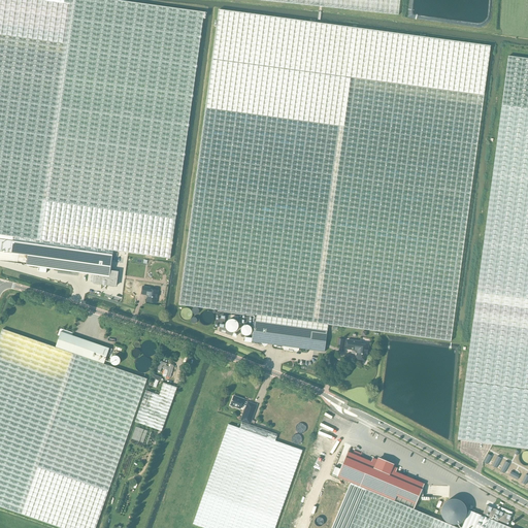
[(0,0),(0,251),(28,256),(26,266),(94,275),(93,283),(102,285),(106,286),(106,285),(116,286),(118,272),(110,271),(113,251),(170,259),(204,12),(113,0),(0,0)]
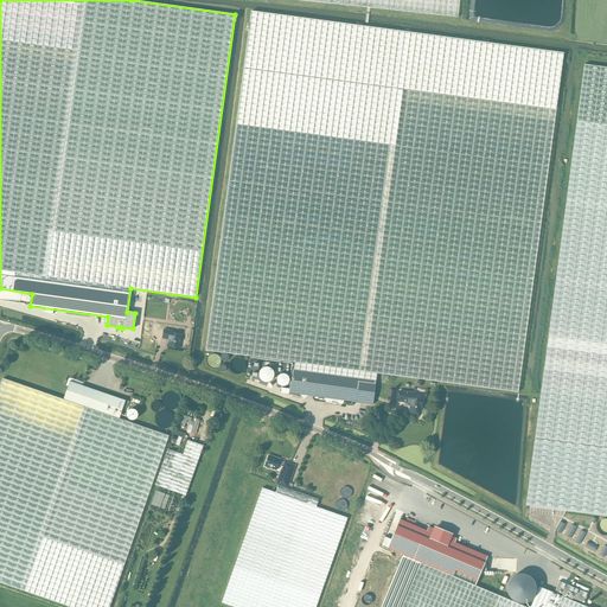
[(291,0),(458,18),(459,0),(291,0)]
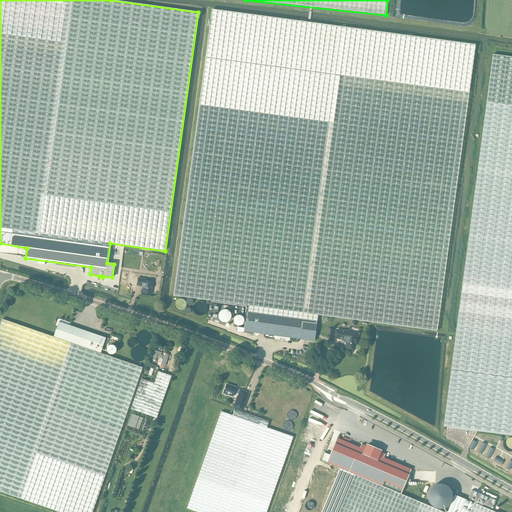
[(174,295),(248,306),(249,306),(299,312),(318,315),(437,331),(475,45),(210,9),(174,295)]
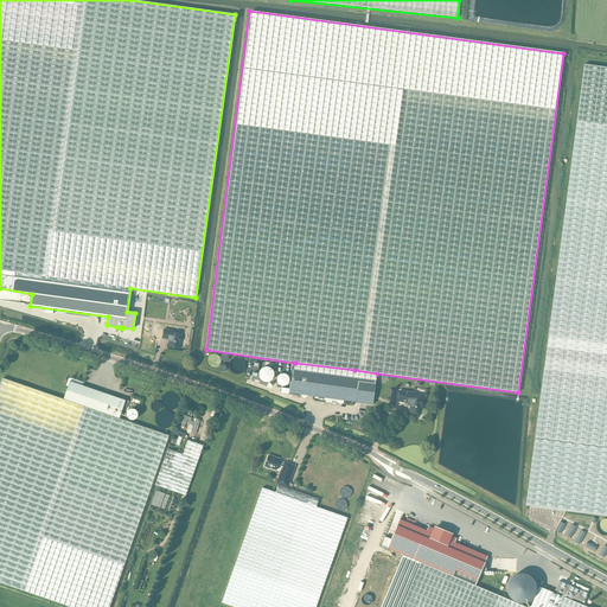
[(606,66),(585,64),(526,506),(606,516),(606,66)]
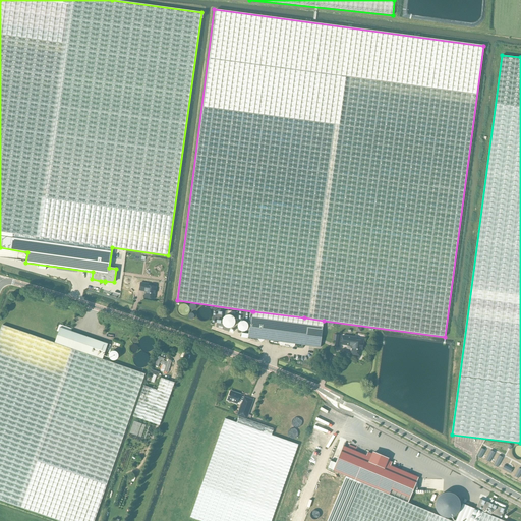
[(146,298),(154,299),(156,286),(148,285),(149,284),(140,283),(139,290),(147,291),(146,298)]
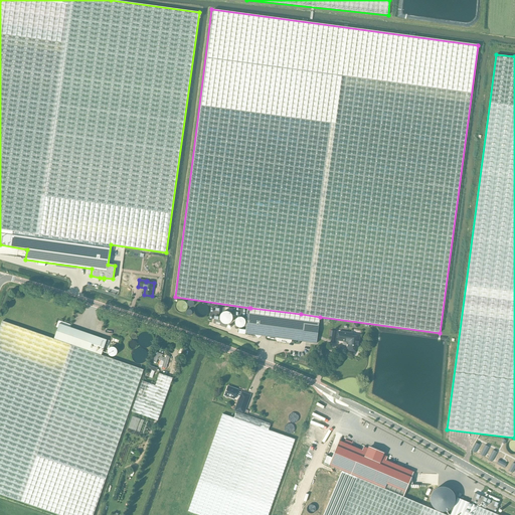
[(187,307),(187,306),(186,304),(186,303),(185,302),(183,301),(182,300),(180,300),(179,300),(177,300),(176,301),(174,302),(174,303),(173,305),(172,306),(172,308),(173,309),(173,310),(174,312),(175,313),(176,314),(177,314),(179,315),(180,315),(182,314),(183,314),(185,313),(185,312),(186,311),(187,310),(187,309),(187,307)]
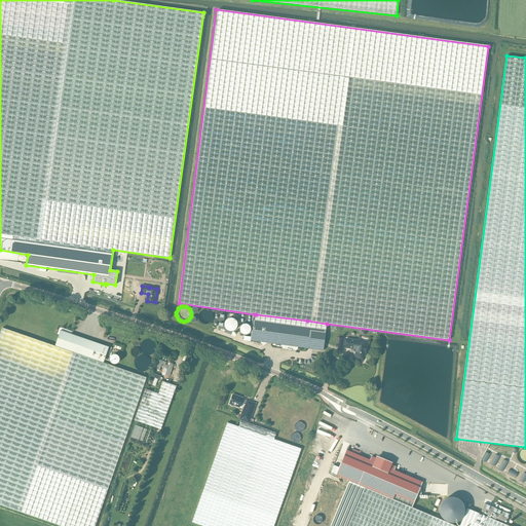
[(256,314),(255,314),(254,321),(253,321),(251,341),(260,342),(263,346),(267,343),(282,345),(282,346),(282,347),(283,347),(283,348),(284,348),(287,349),(292,350),(292,349),(295,350),(296,350),(297,349),(297,348),(298,347),(324,350),(327,324),(307,321),(256,314)]
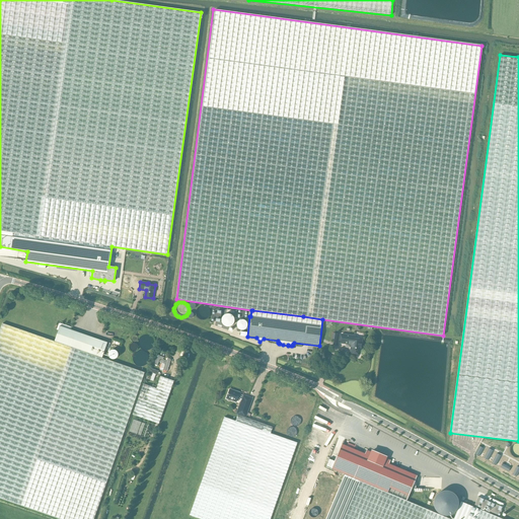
[(0,329),(0,498),(60,518),(92,518),(144,372),(102,358),(107,343),(71,329),(71,328),(71,327),(70,326),(61,323),(60,323),(59,324),(57,328),(59,328),(55,342),(2,323),(0,329)]
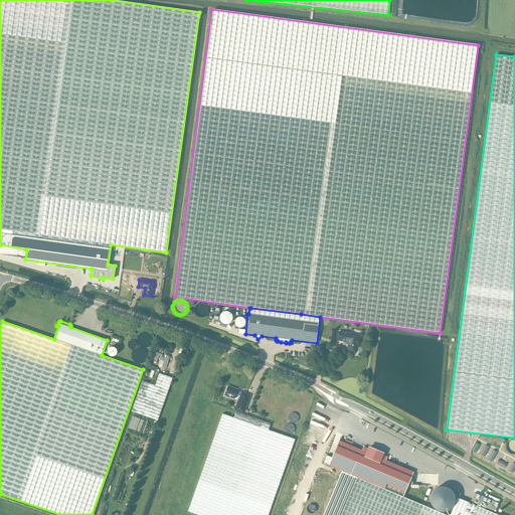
[(154,340),(154,338),(153,337),(153,336),(152,334),(151,333),(149,333),(148,332),(146,332),(145,332),(143,332),(142,333),(141,334),(140,335),(139,336),(139,337),(138,339),(138,340),(139,342),(140,344),(140,345),(142,346),(143,347),(146,347),(147,347),(149,347),(150,346),(151,345),(152,344),(153,343),(154,341),(154,340)]
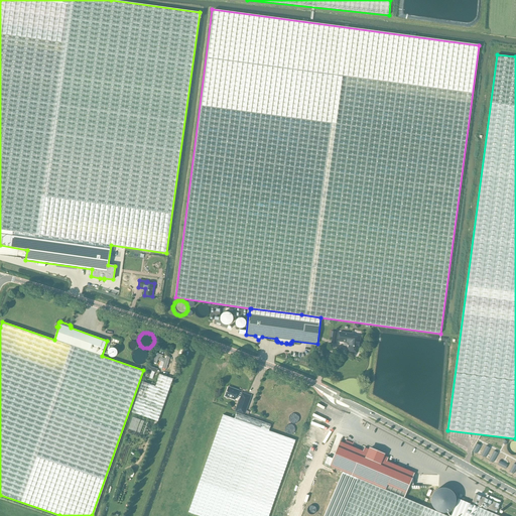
[(348,351),(358,352),(360,337),(353,337),(353,334),(340,333),(338,341),(349,343),(348,351)]
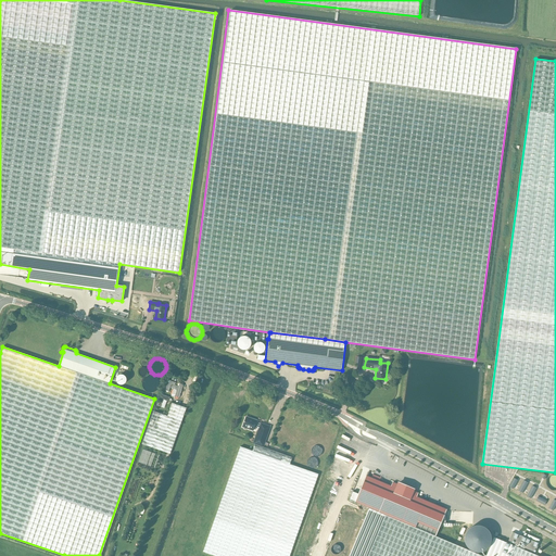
[(122,384),(128,384),(127,376),(117,376),(117,381),(121,381),(122,384)]
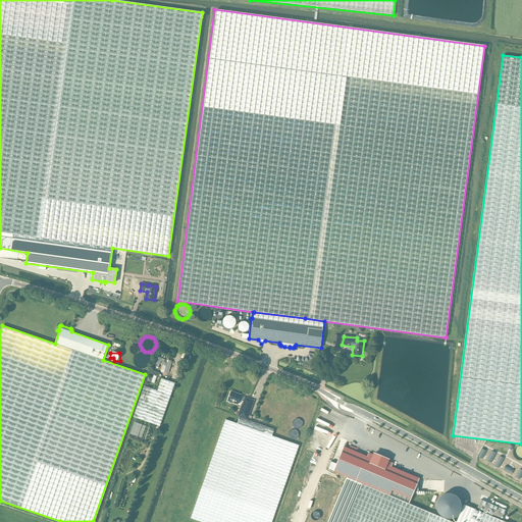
[(151,361),(151,359),(150,357),(149,355),(147,354),(146,353),(144,353),(143,353),(141,353),(140,353),(138,354),(137,355),(136,357),(135,358),(135,360),(135,361),(135,362),(135,364),(136,365),(137,367),(138,368),(140,368),(141,369),(143,369),(144,369),(146,368),(147,367),(148,367),(149,365),(150,364),(150,362),(151,361)]
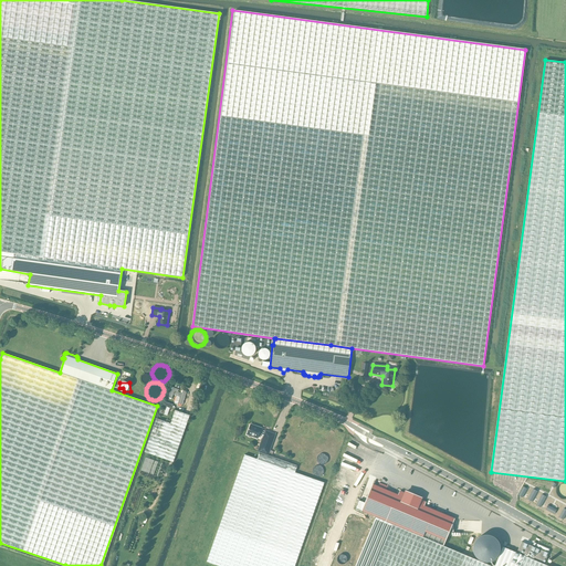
[(167,392),(180,397),(181,394),(178,392),(179,389),(174,388),(173,390),(168,389),(167,392)]
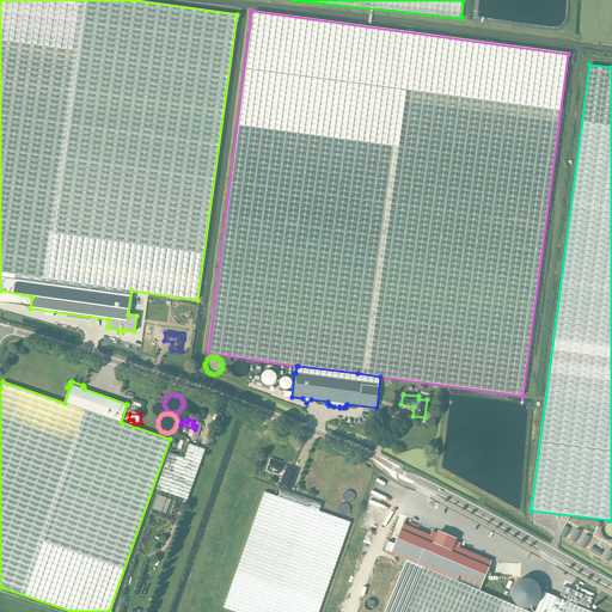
[(172,446),(181,450),(184,441),(185,441),(187,438),(177,434),(176,438),(181,440),(177,439),(176,445),(173,444),(172,446)]
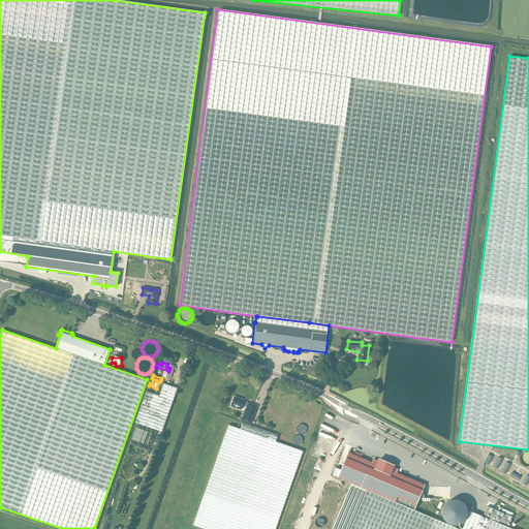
[(135,423),(162,432),(178,389),(163,383),(159,396),(146,392),(135,423)]
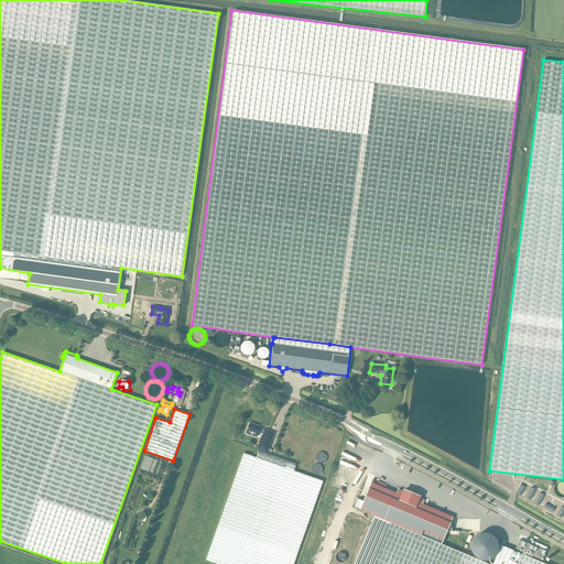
[(262,435),(263,430),(260,429),(260,426),(253,424),(253,426),(249,425),(246,433),(257,437),(258,434),(262,435)]
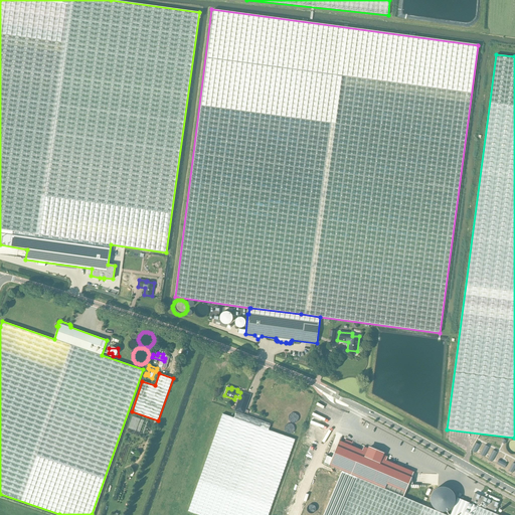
[(188,511),(198,514),(268,514),(295,440),(269,430),(271,423),(256,418),(244,414),(251,395),(241,391),(240,392),(239,397),(234,411),(236,411),(233,417),(222,413),(198,481),(188,511)]
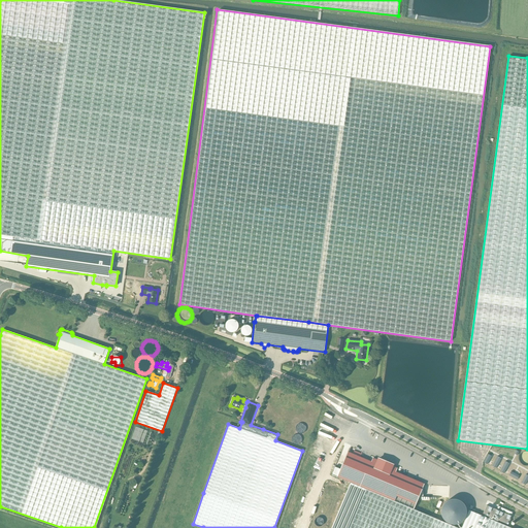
[(331,414),(326,425),(339,431),(344,420),(331,414)]
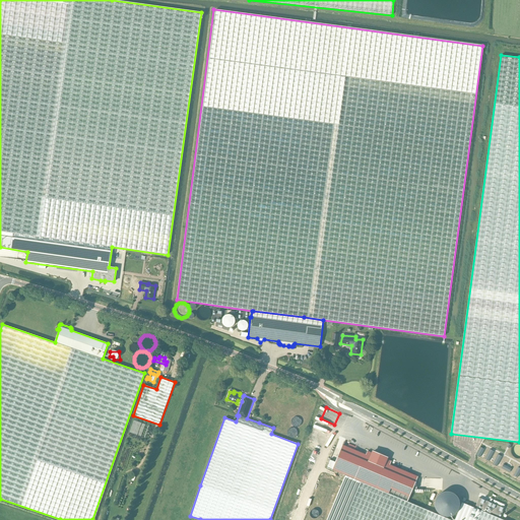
[(301,423),(301,420),(300,418),(299,417),(297,417),(296,417),(295,417),(293,418),(293,419),(291,420),(291,421),(291,423),(291,424),(293,426),(294,427),(296,428),(297,428),(298,428),(300,427),(300,426),(301,425),(301,423)]
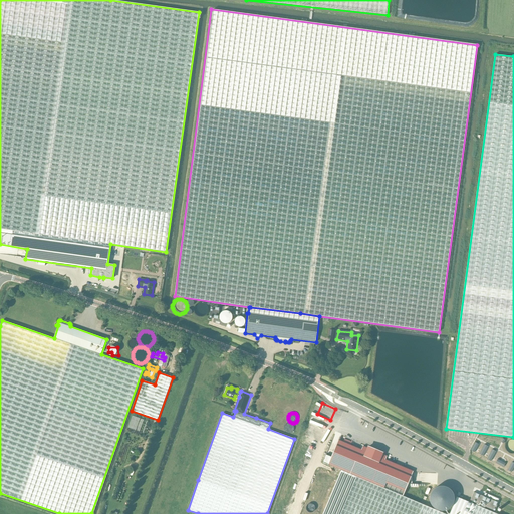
[(143,429),(145,429),(148,420),(132,416),(129,428),(143,431),(143,429)]
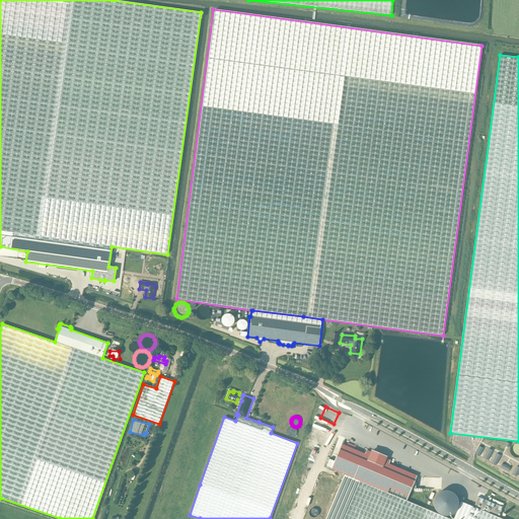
[(296,432),(296,430),(295,429),(293,428),(292,427),(291,427),(290,427),(288,428),(288,429),(287,430),(286,432),(286,433),(287,434),(288,435),(289,436),(291,437),(292,437),(293,437),(294,436),(295,435),(296,434),(296,432)]
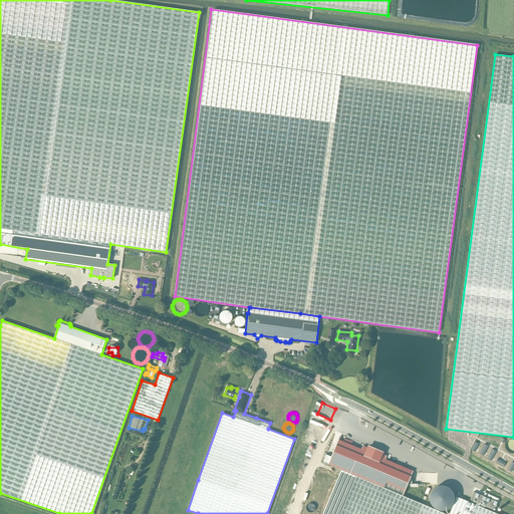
[(341,470),(402,495),(407,483),(412,483),(412,472),(383,460),(384,459),(387,455),(382,453),(383,452),(367,446),(367,447),(363,445),(361,450),(361,451),(338,441),(331,458),(325,455),(322,462),(341,470)]
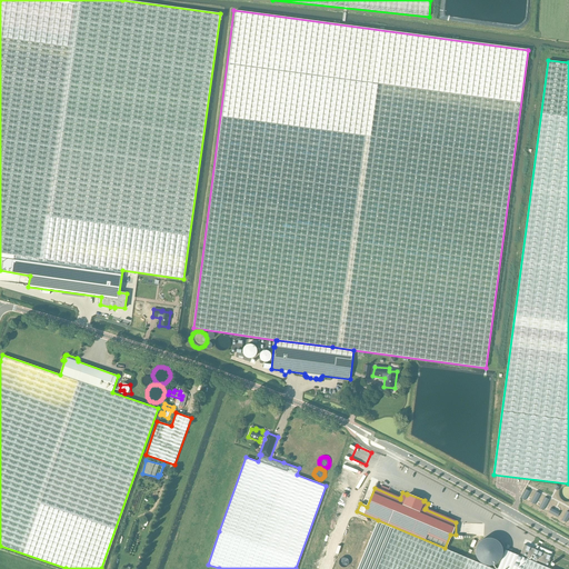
[(536,491),(530,502),(535,505),(540,493),(536,491)]
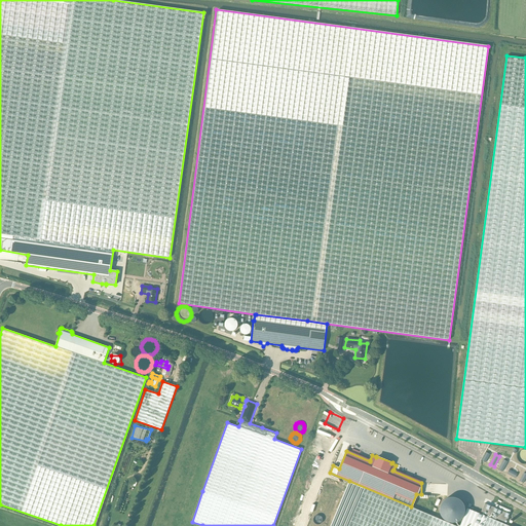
[(503,459),(498,470),(502,472),(508,461),(503,459)]
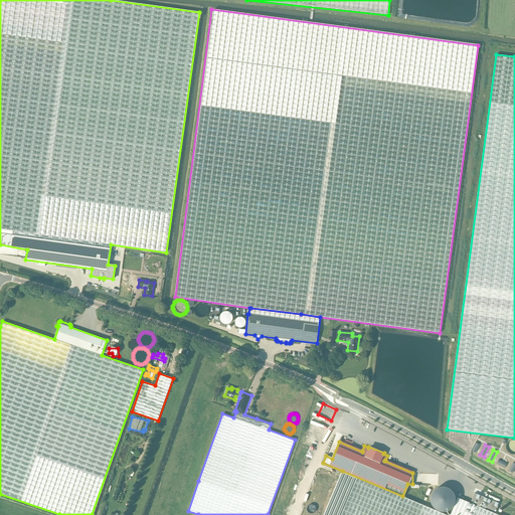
[(500,514),(477,505),(458,497),(450,514),(448,514),(402,496),(342,471),(324,514),(323,514),(500,514)]
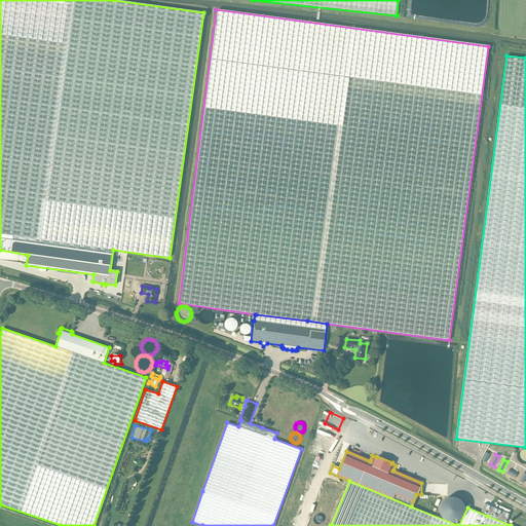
[(459,519),(462,518),(464,515),(465,512),(465,508),(465,504),(463,501),(461,498),(458,497),(455,496),(452,496),(449,497),(446,499),(444,501),(443,504),(442,508),(442,511),(443,514),(445,517),(448,519),(452,520),(455,520),(459,519)]
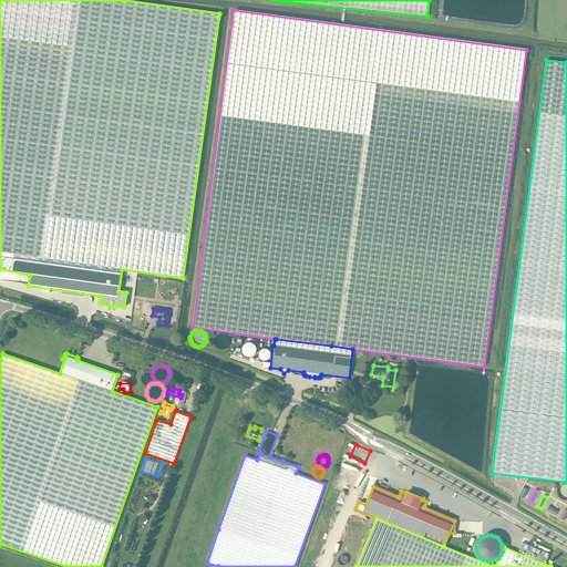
[(523,543),(518,552),(546,564),(549,554),(529,546),(523,543)]
